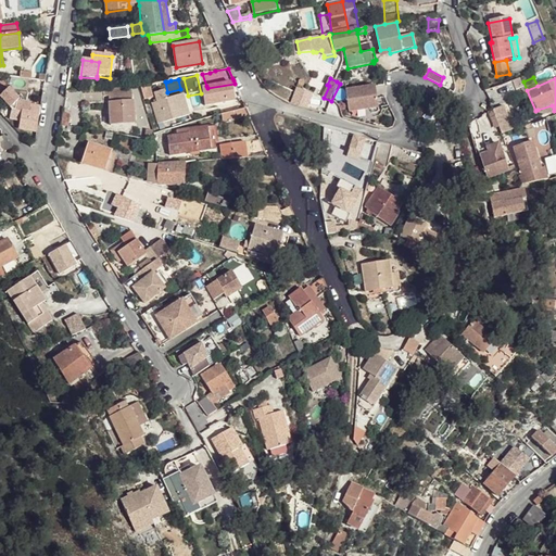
[(515,89),(513,83),(504,86),(507,92),(515,89)]
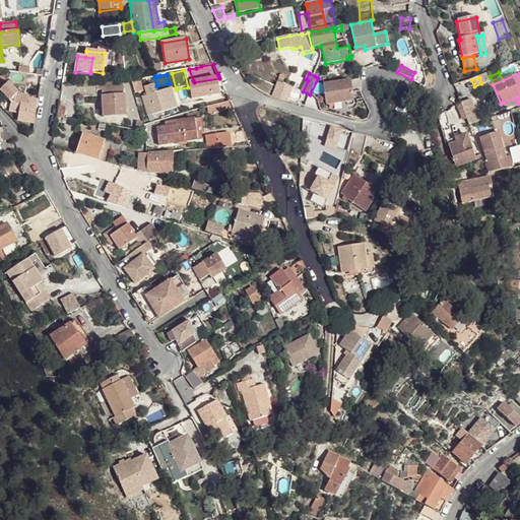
[(460,92),(474,86),(471,80),(471,78),(457,83),(460,92)]
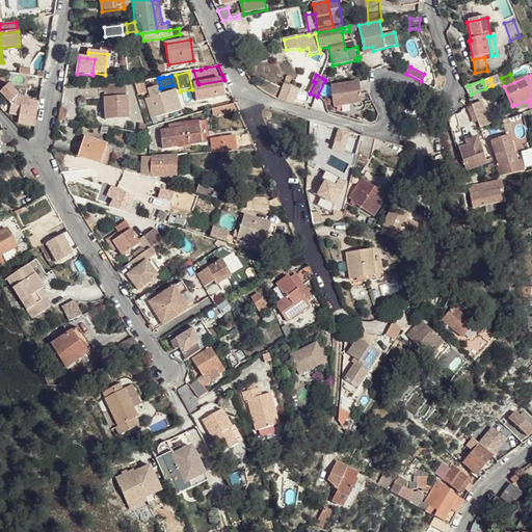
[(141,81),(135,82),(136,90),(143,88),(141,81)]
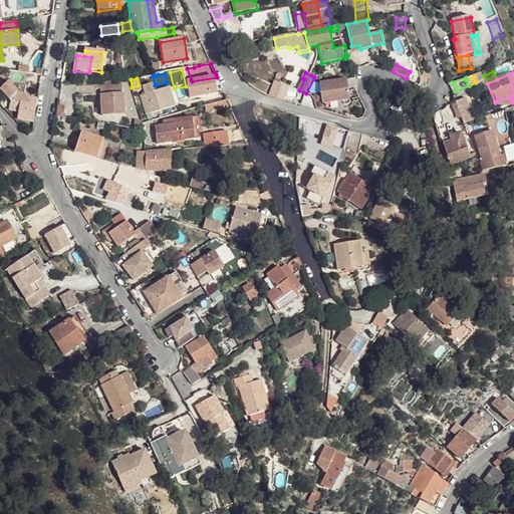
[(121,80),(96,82),(96,89),(101,89),(102,115),(124,114),(123,93),(122,93),(121,80)]
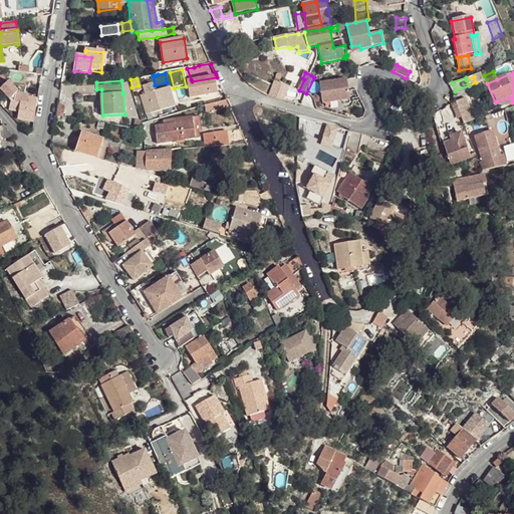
[(348,80),(320,83),(323,103),(350,99),(348,80)]
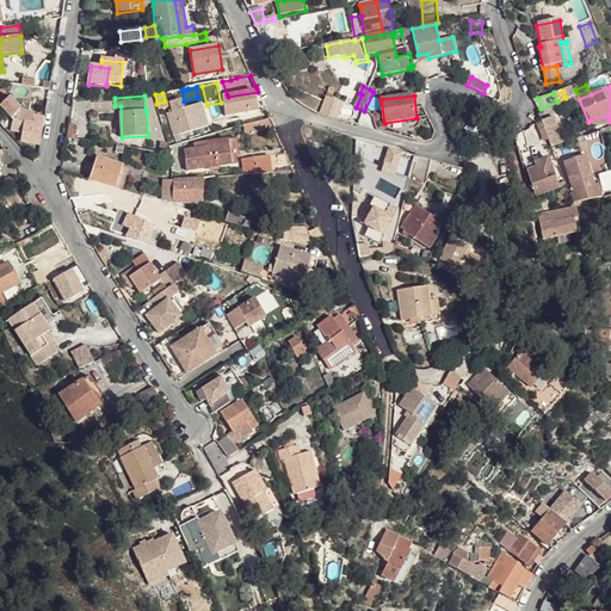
[(208,125),(202,103),(184,109),(180,99),(170,103),(172,111),(166,113),(173,136),(180,134),(208,125)]
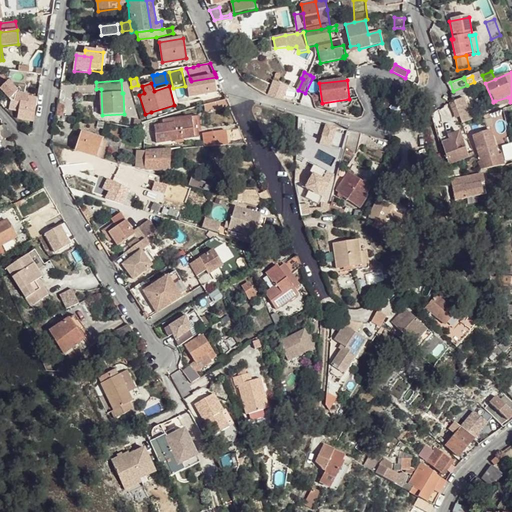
[(16,119),(32,122),(34,104),(25,103),(26,96),(19,95),(16,119)]
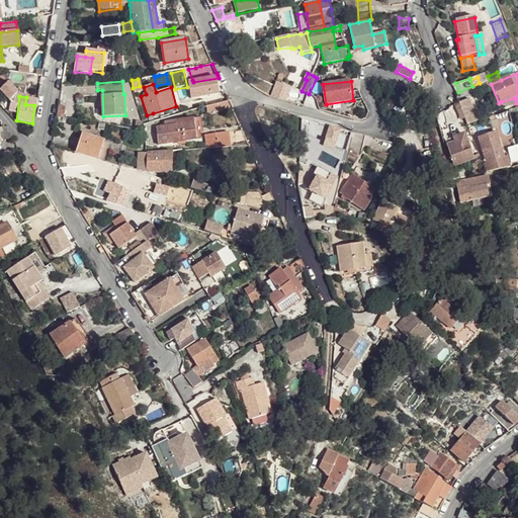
[(514,98),(501,102),(504,108),(516,103),(514,98)]
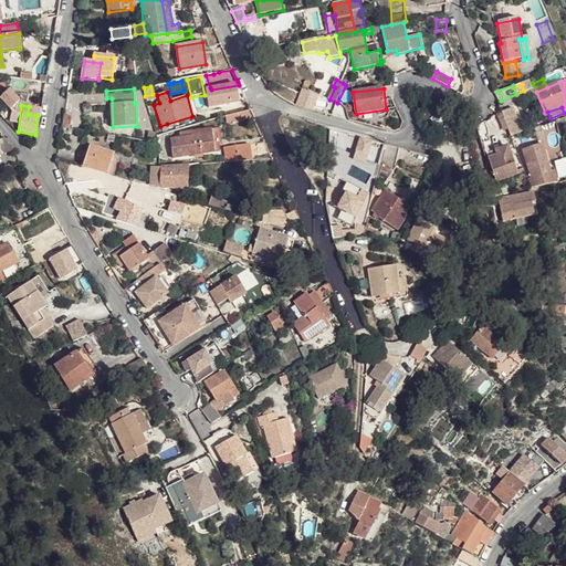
[(511,136),(527,130),(525,124),(520,126),(513,108),(502,113),(511,136)]
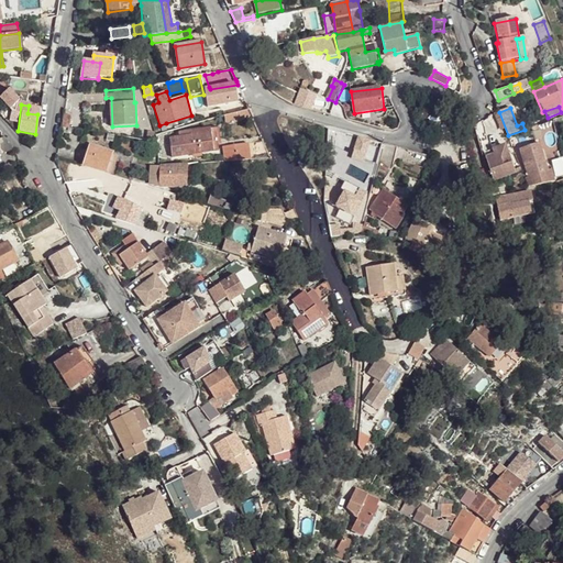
[(254,120),(250,110),(231,116),(233,123),(254,120)]
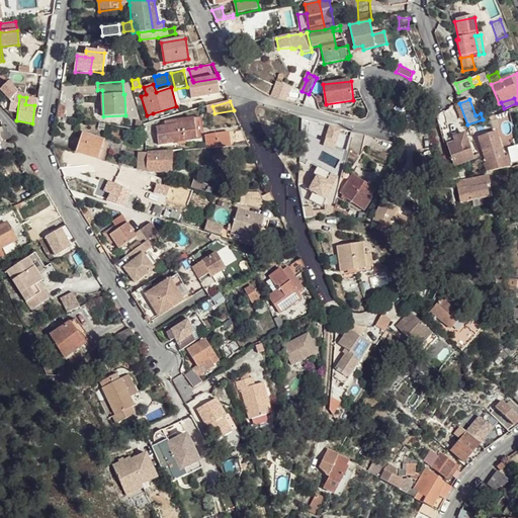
[(131,121),(141,117),(137,105),(125,109),(131,121)]
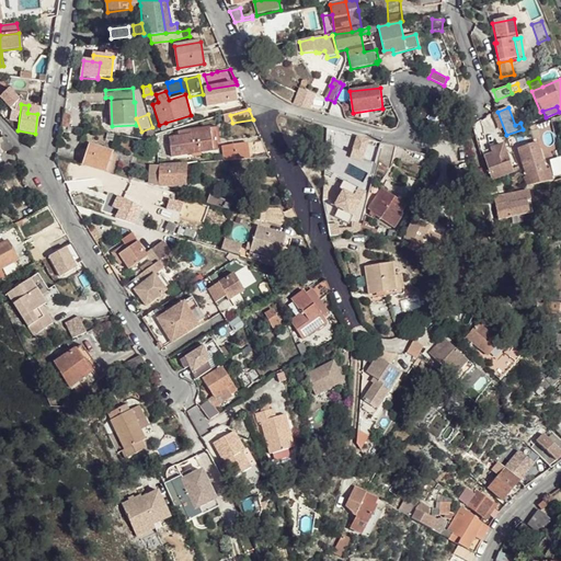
[(71,116),(64,115),(61,127),(69,128),(71,116)]
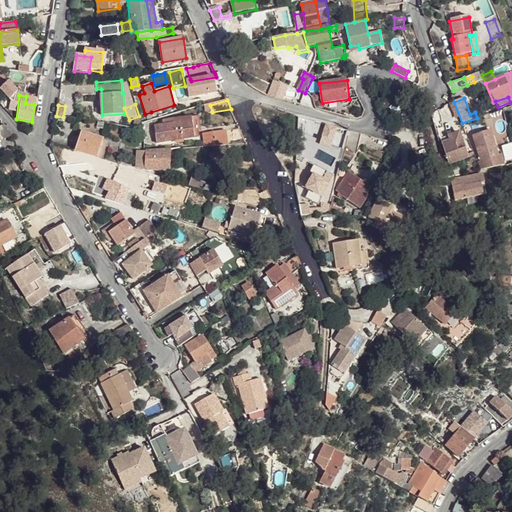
[(438,112),(434,115),(438,131),(443,129),(441,118),(439,112),(438,112)]
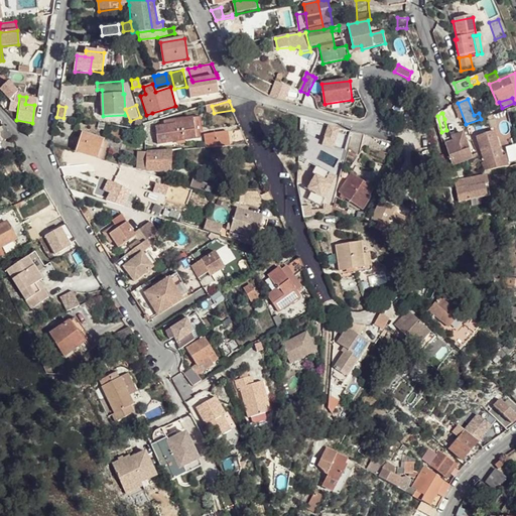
[(492,115),(487,117),(491,129),(496,128),(492,115)]
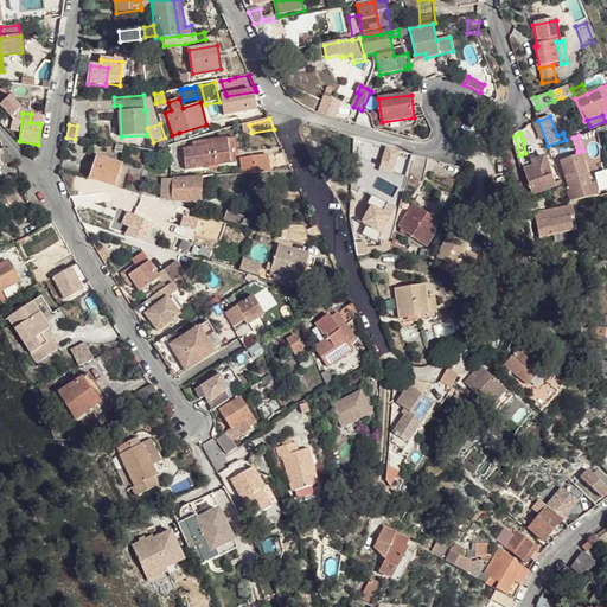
[(193,149),(183,151),(185,171),(229,166),(229,165),(227,146),(193,149)]
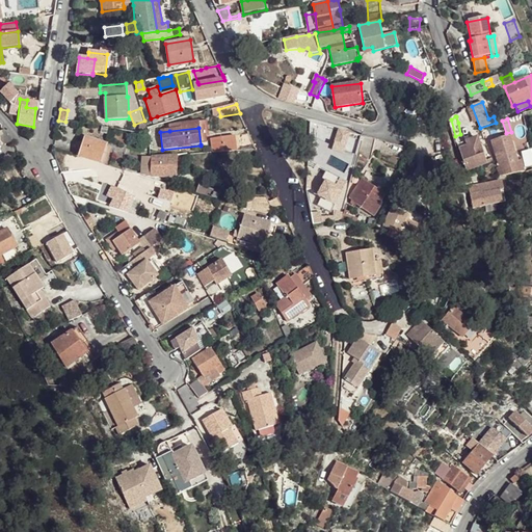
[(3,130),(0,131),(0,149),(1,149),(0,147),(0,145),(11,140),(3,130)]
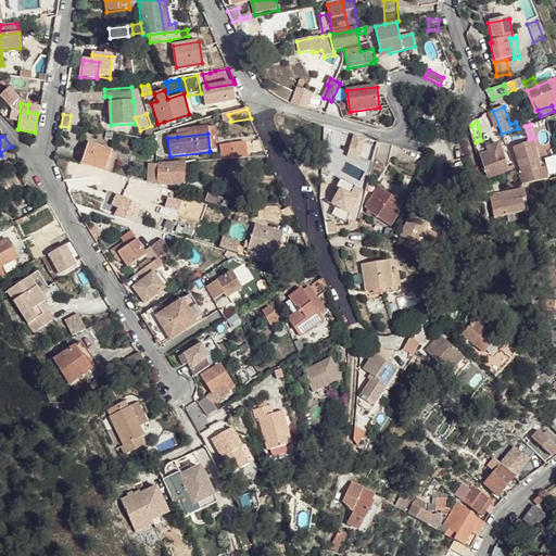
[(366,139),(355,137),(352,151),(363,153),(366,139)]
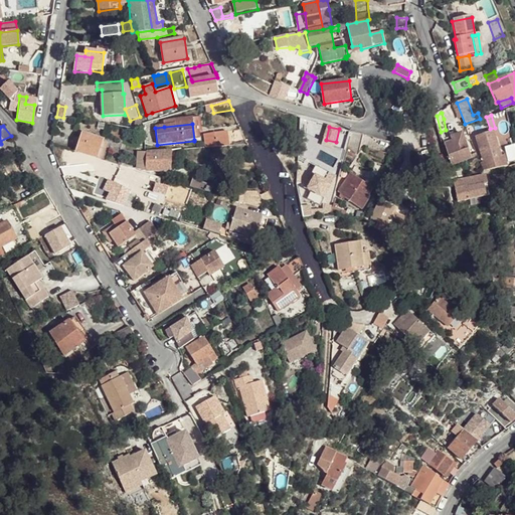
[(216,147),(229,147),(227,130),(214,131),(216,147)]
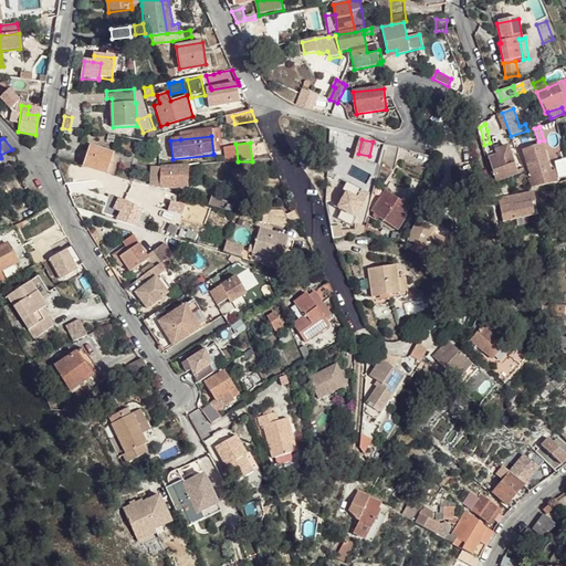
[(543,143),(522,149),(531,178),(532,182),(537,180),(540,186),(557,182),(554,170),(552,171),(543,143)]
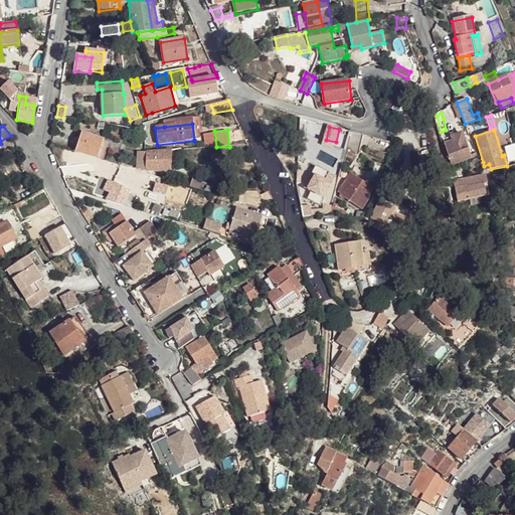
[(351,132),(347,148),(358,156),(364,135),(351,132)]
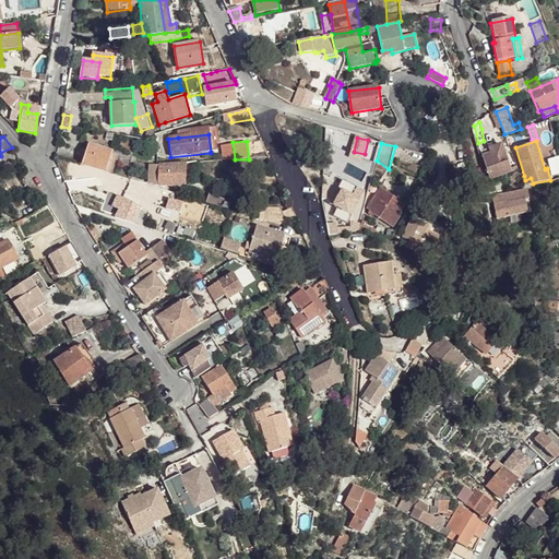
[(487,169),(490,179),(511,171),(511,170),(502,144),(480,152),(484,162),(487,169)]
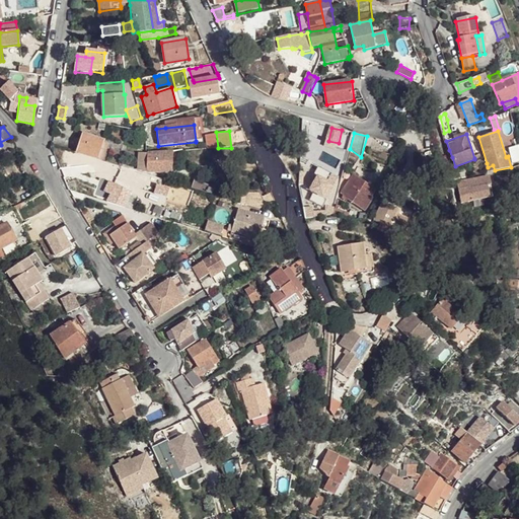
[(83,136),(78,152),(109,163),(114,145),(83,136)]
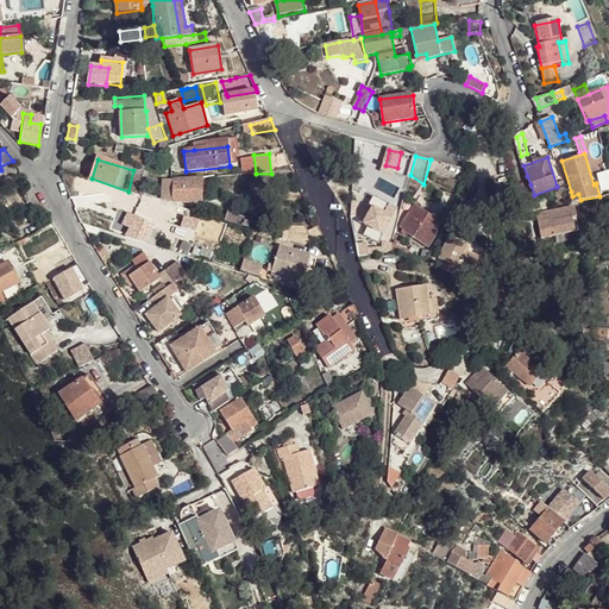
[(395,177),(397,168),(385,165),(385,164),(382,173),(395,177)]
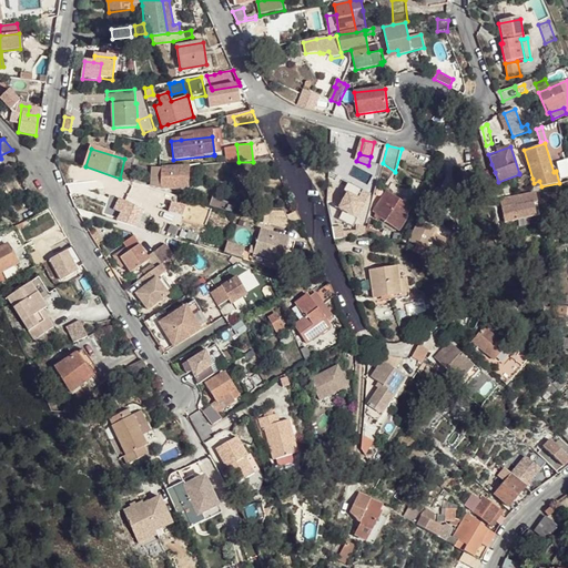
[(557,162),(560,180),(567,178),(567,162),(567,160),(557,162)]
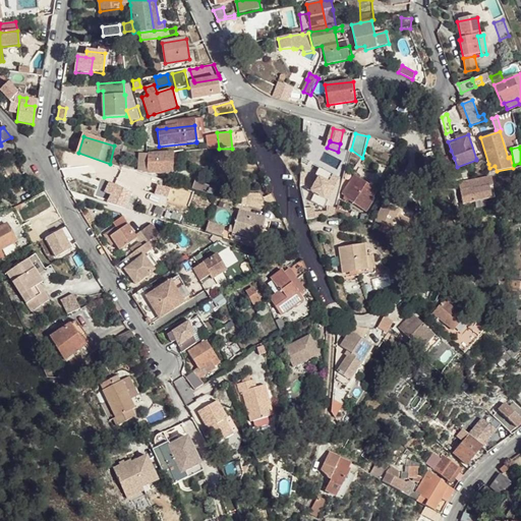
[(148,171),(148,173),(173,173),(174,152),(147,154),(141,154),(141,171),(148,171)]
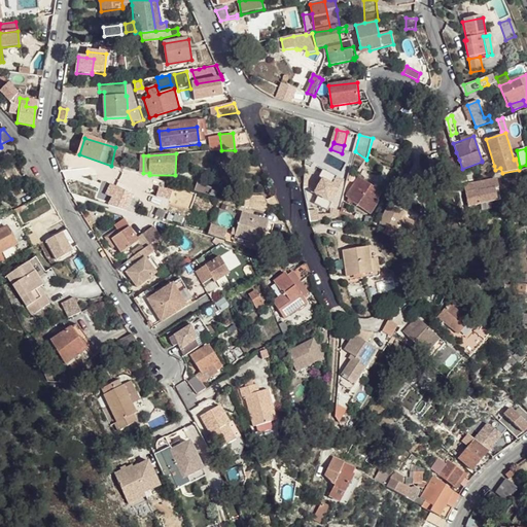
[(435,155),(426,160),(430,172),(441,168),(435,155)]
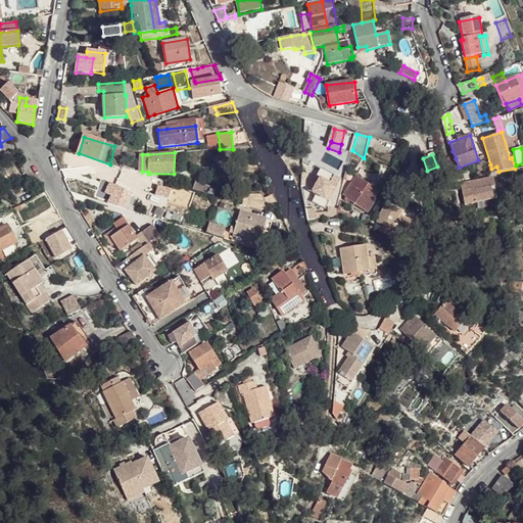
[(490,164),(487,165),(489,170),(491,174),(498,172),(496,167),(491,169),(490,164)]
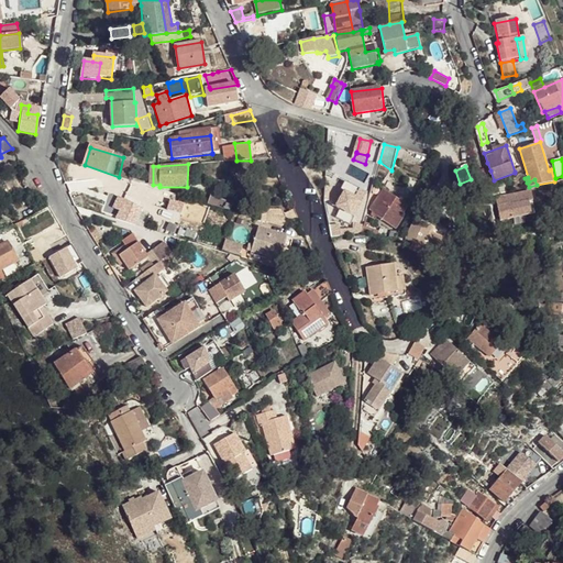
[(345,179),(340,189),(364,201),(370,191),(345,179)]
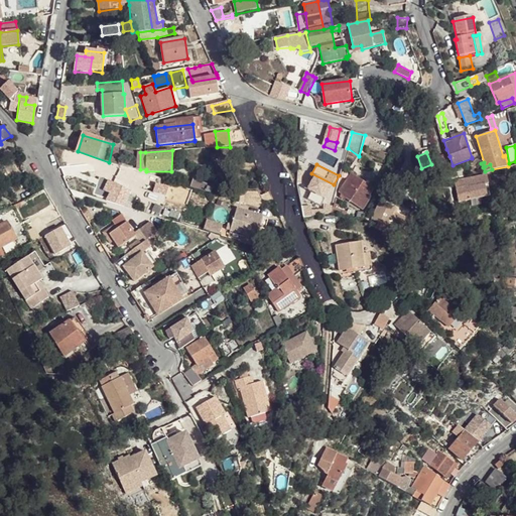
[(326,199),(334,184),(311,173),(304,186),(312,191),(326,199)]
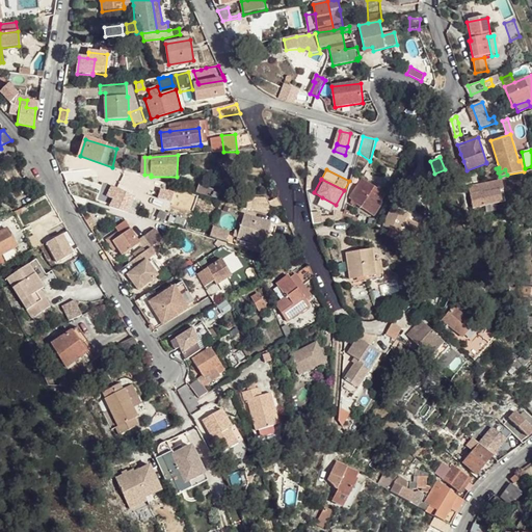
[(386,195),(364,181),(350,202),(374,217),(381,206),(380,205),(386,195)]
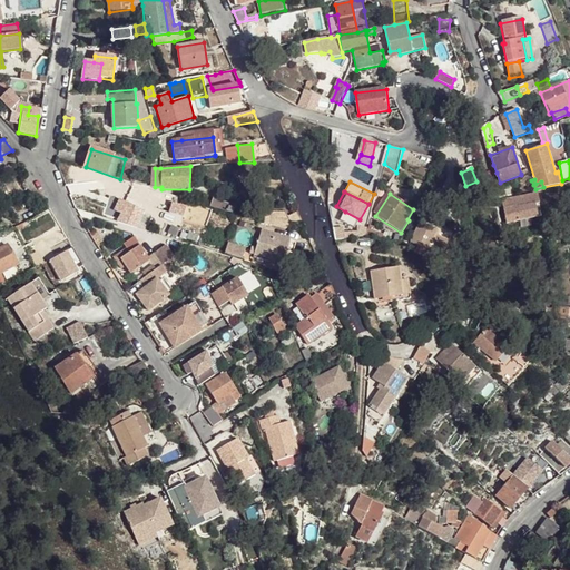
[(516,207),(504,208),(507,224),(543,217),(541,199),(538,199),(537,195),(513,199),(516,207)]
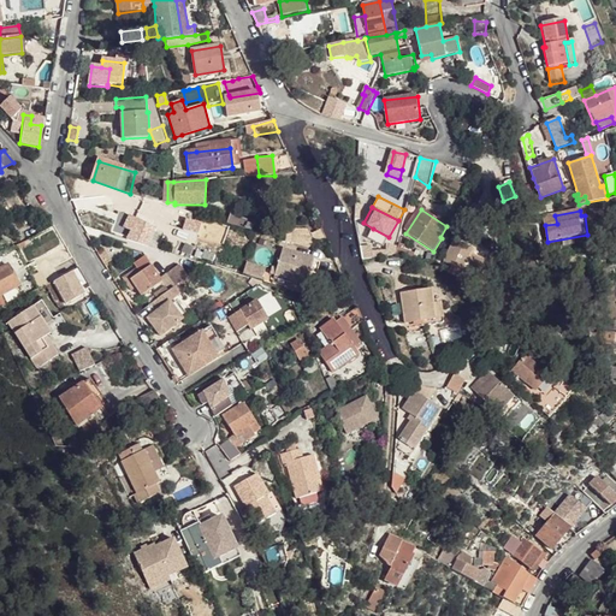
[(247,223),(247,221),(227,215),(226,221),(246,227),(247,223)]
